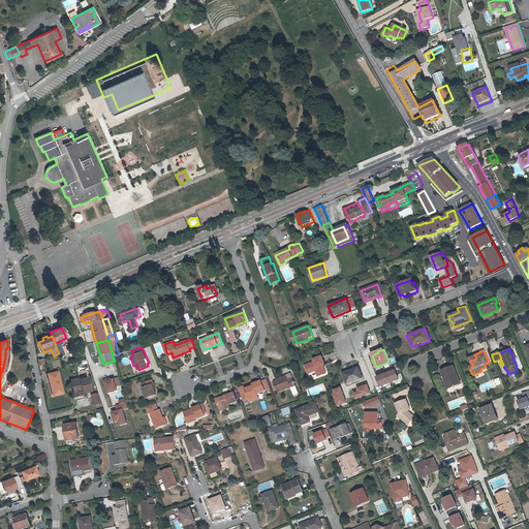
[(312,370),(312,372),(316,371),(318,376),(327,373),(323,366),(325,365),(322,356),(314,360),(315,362),(305,366),(308,372),(312,370)]
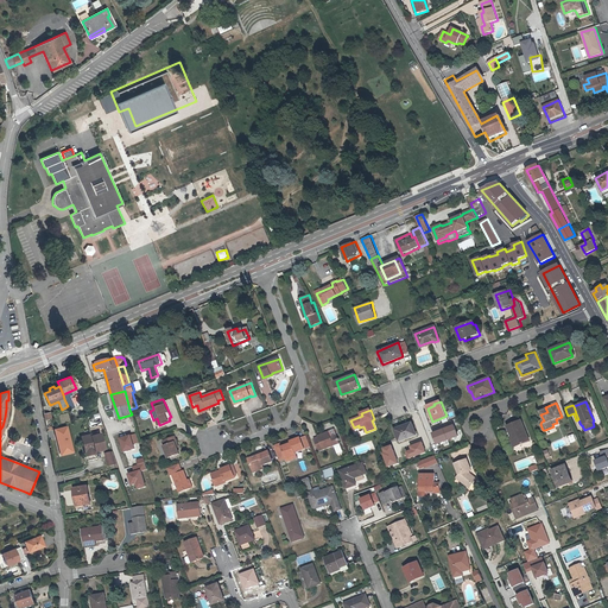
[(517,441),(519,447),(530,442),(521,422),(507,426),(512,439),(513,442),(517,441)]
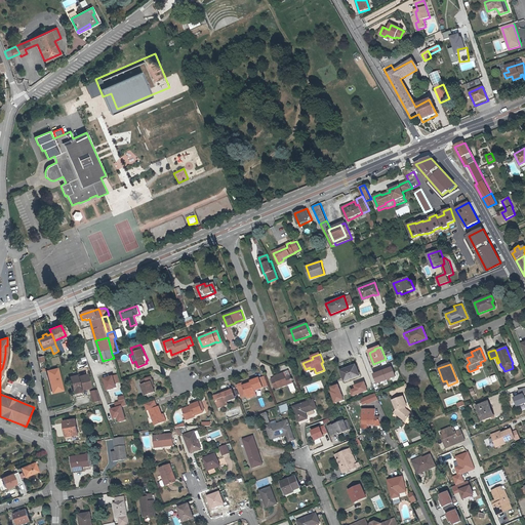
[(361,375),(356,365),(341,371),(346,381),(361,375)]
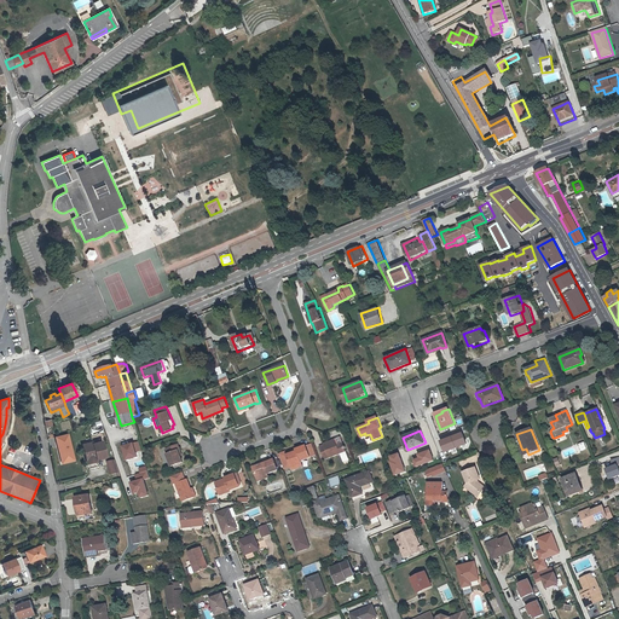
[(464,433),(441,440),(446,453),(469,445),(464,433)]
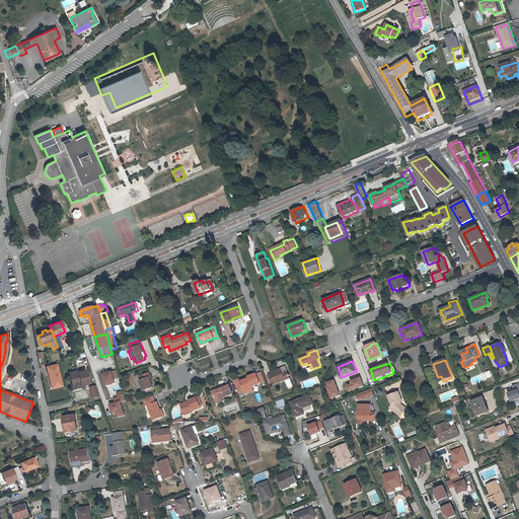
[(58,364),(46,366),(52,389),(63,386),(58,364)]
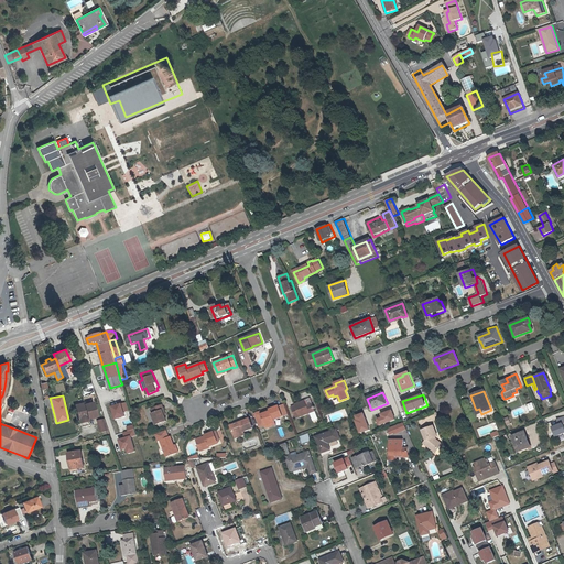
[(296,419),(316,411),(313,402),(312,398),(306,399),(307,401),(303,402),(302,401),(295,403),(296,404),(292,407),(296,419)]
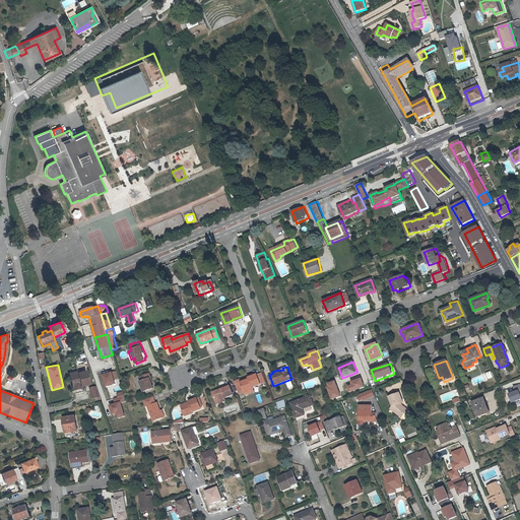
[(80,385),(81,386),(88,384),(85,371),(78,373),(77,372),(69,374),(72,386),(80,385)]
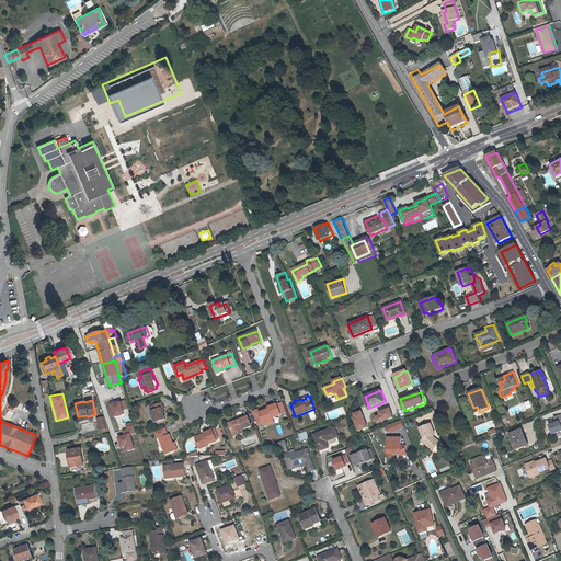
[(112,403),(115,418),(125,415),(126,421),(132,420),(127,400),(112,403)]
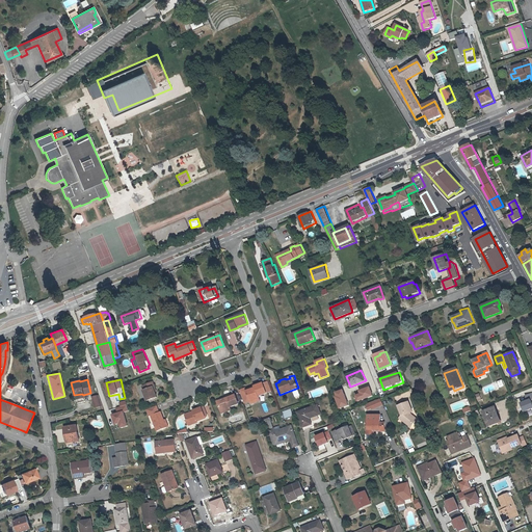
[(143,386),(145,390),(143,391),(148,401),(157,397),(154,388),(155,387),(153,382),(143,386)]
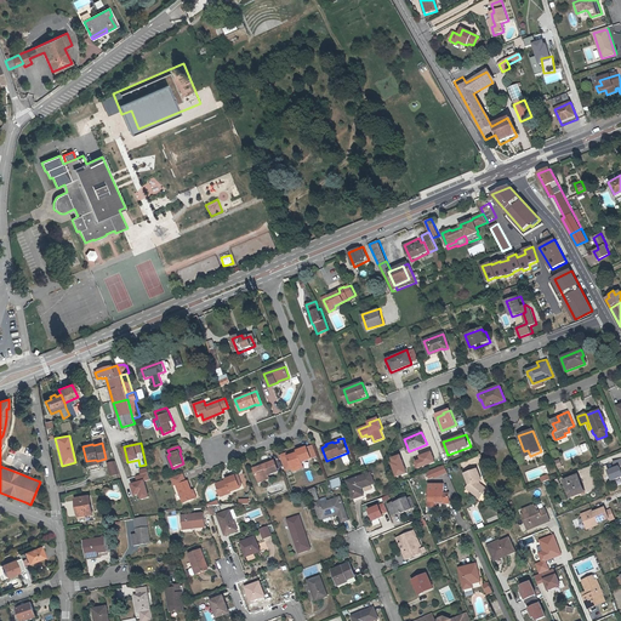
[(313,459),(309,446),(297,451),(298,453),(294,455),(289,456),(288,454),(279,456),(285,471),(292,468),(294,472),(305,468),(303,465),(302,463),(313,459)]
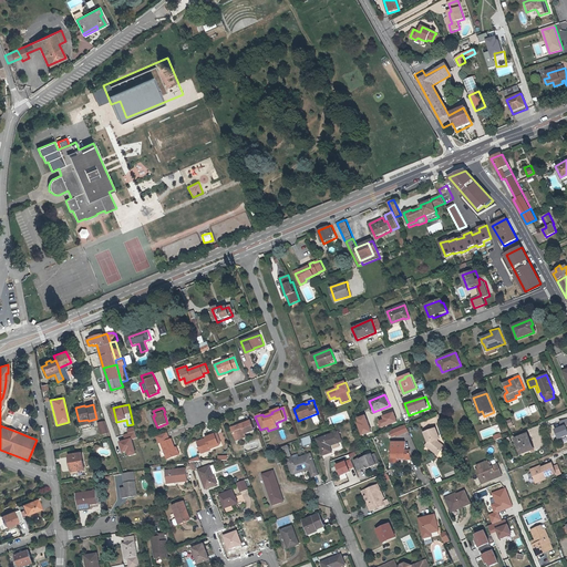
[(237,437),(247,434),(246,433),(256,430),(253,420),(233,428),(237,437)]
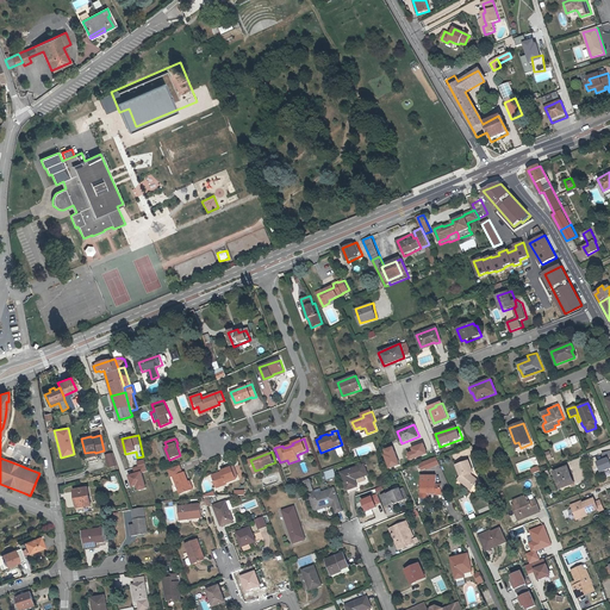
[(118,464),(114,453),(107,454),(110,460),(109,461),(110,466),(118,464)]
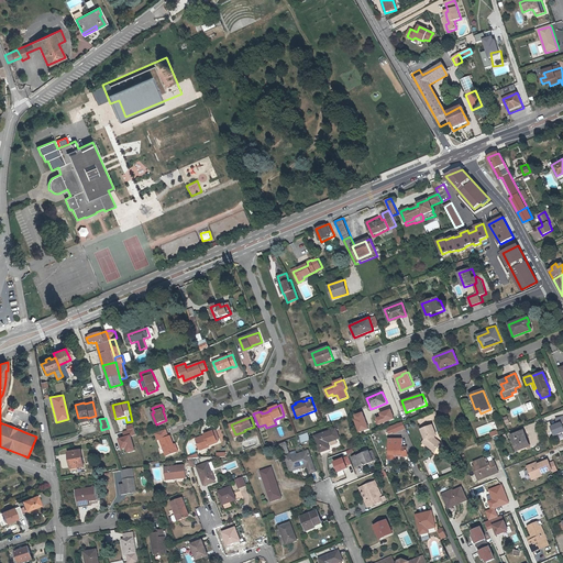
[(390,427),(393,431),(399,429),(400,430),(406,428),(403,422),(390,427)]
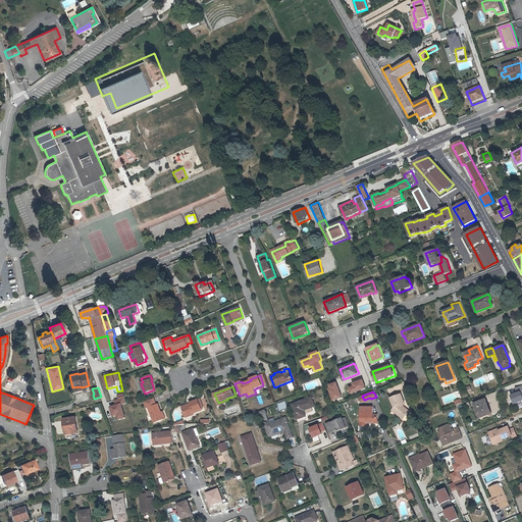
[(116,406),(111,407),(114,418),(118,417),(119,421),(127,419),(123,405),(127,404),(123,393),(117,395),(119,399),(114,400),(116,406)]
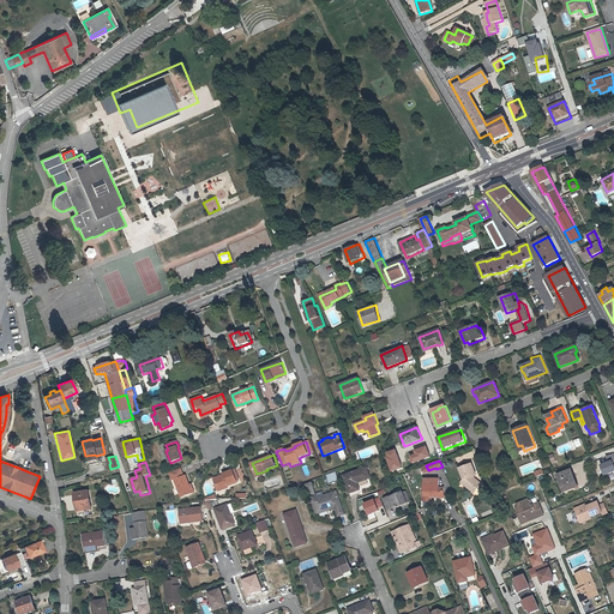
[(473,493),(481,483),(475,479),(474,476),(477,475),(473,463),(459,469),(464,480),(462,483),(473,493)]
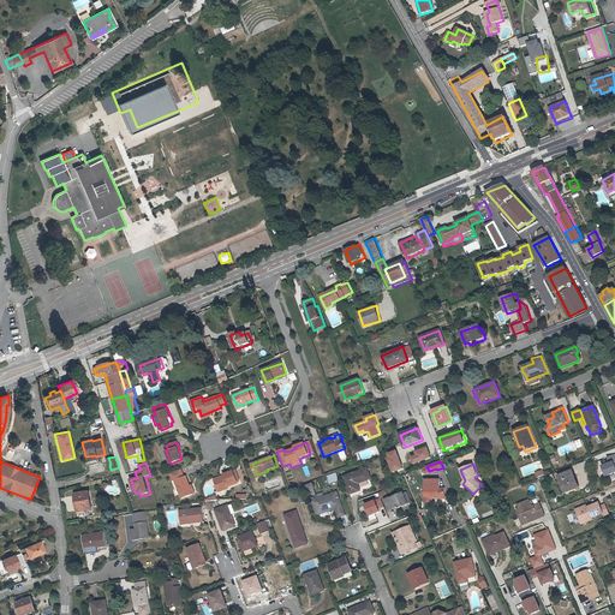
[(187,476),(185,477),(183,470),(171,473),(173,482),(175,481),(183,499),(193,494),(187,476)]
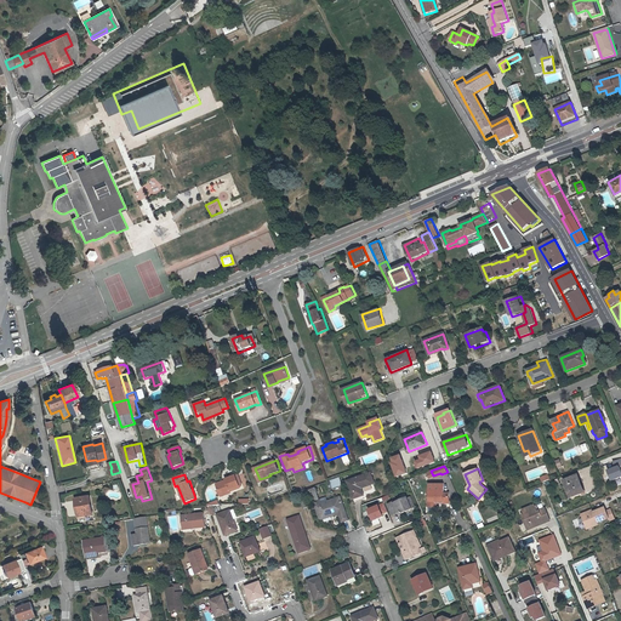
[(374,484),(370,474),(348,482),(353,499),(364,495),(362,488),(374,484)]
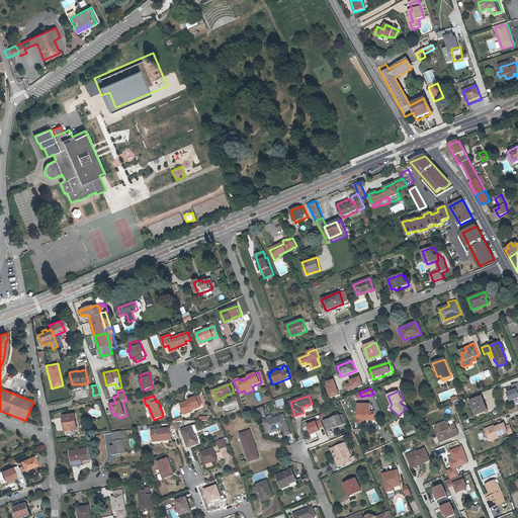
[(184,413),(192,410),(191,409),(200,406),(196,397),(188,400),(188,402),(180,405),(184,413)]
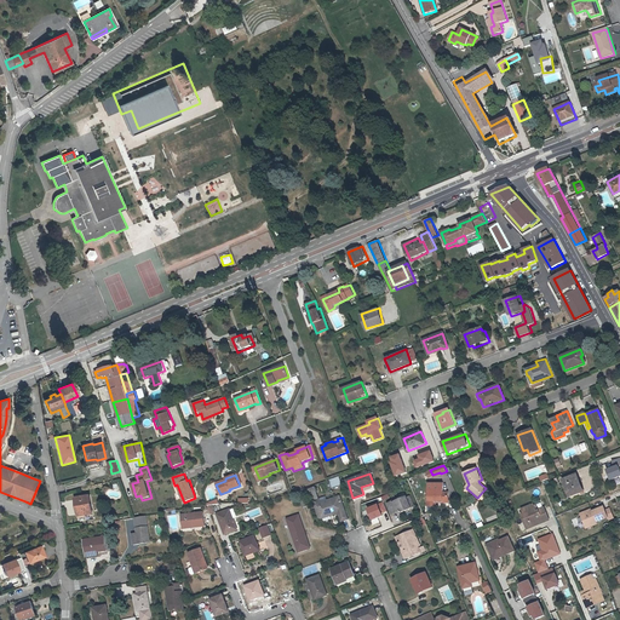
[(583,491),(575,475),(562,481),(568,497),(583,491)]
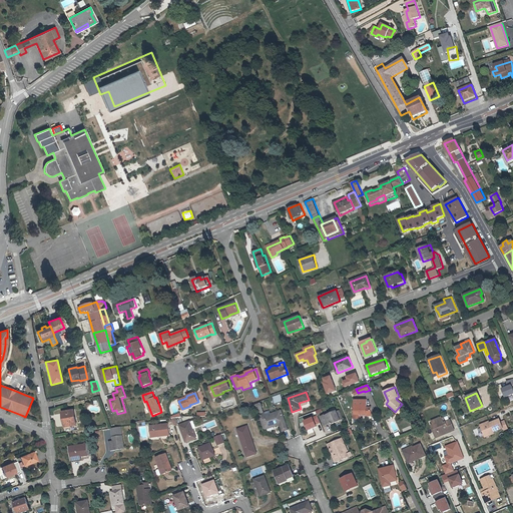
[(275,404),(284,401),(281,394),(273,397),(275,404)]
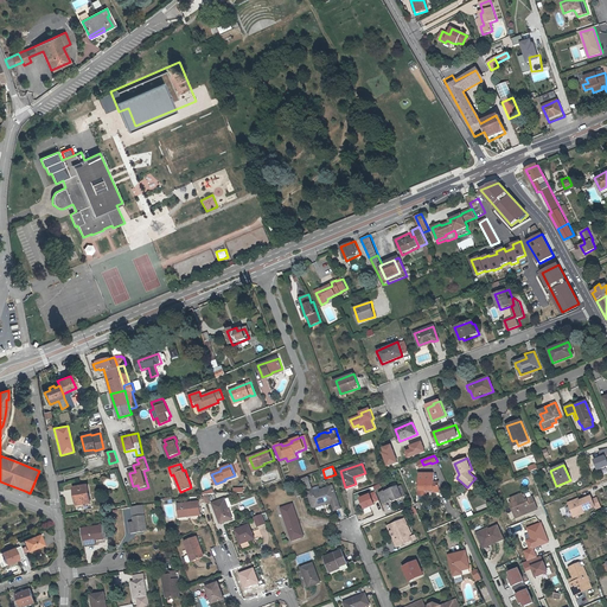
[(420,473),(420,490),(419,490),(419,494),(426,494),(426,490),(433,490),(433,491),(439,491),(439,481),(434,481),(434,473),(420,473)]
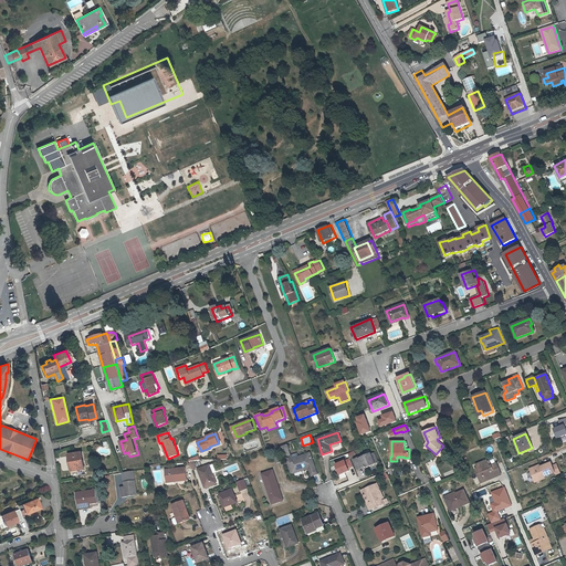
[(444,447),(443,446),(436,454),(437,456),(444,447)]
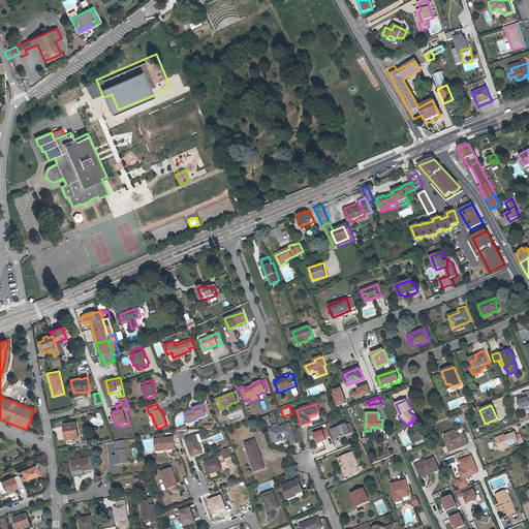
[(282,438),(283,439),(289,437),(292,445),(298,443),(290,423),(270,431),(274,441),(282,438)]
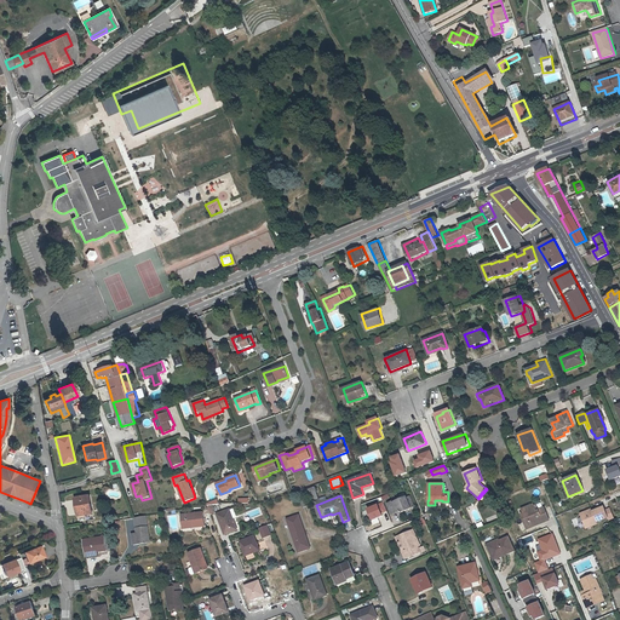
[(93,515),(91,497),(78,499),(80,516),(93,515)]
